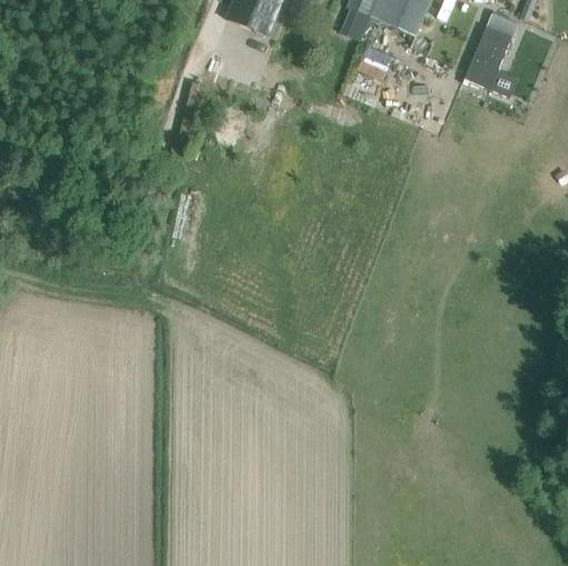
[(232,0),(226,19),(266,36),(280,0),(232,0)]
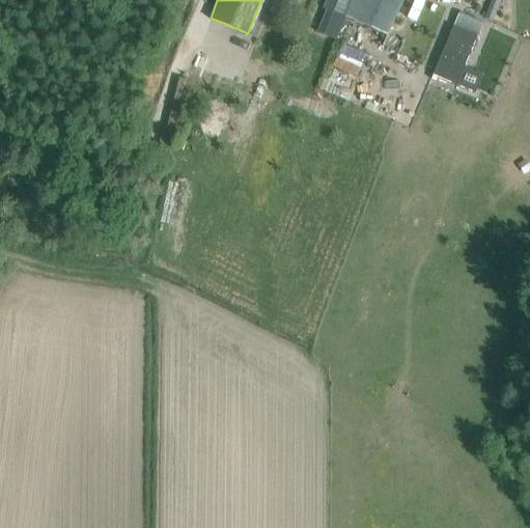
[(327,0),(325,6),(344,14),(351,0),(327,0)]
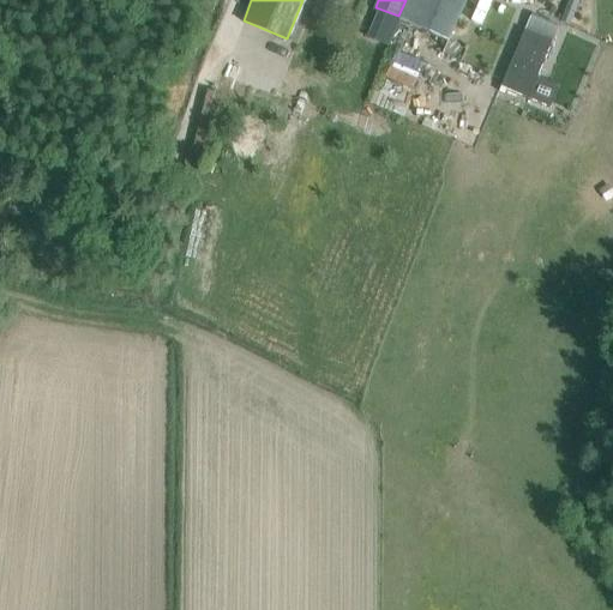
[(406,0),(398,16),(446,38),(464,0),(406,0)]
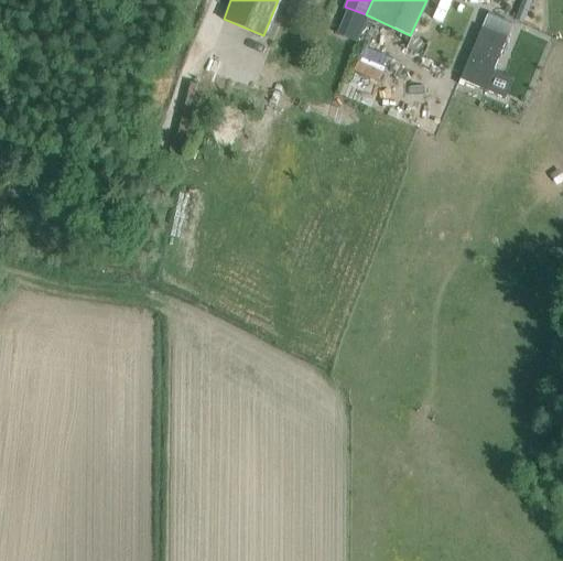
[(480,25),(457,82),(463,84),(464,79),(484,88),(506,36),(480,25)]
